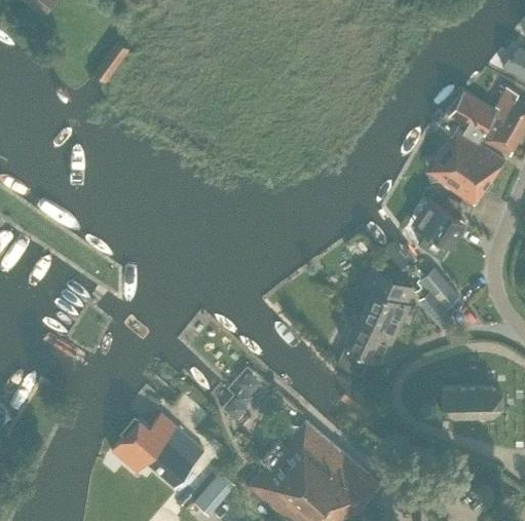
[(24,0),(44,16),(57,0),(24,0)]
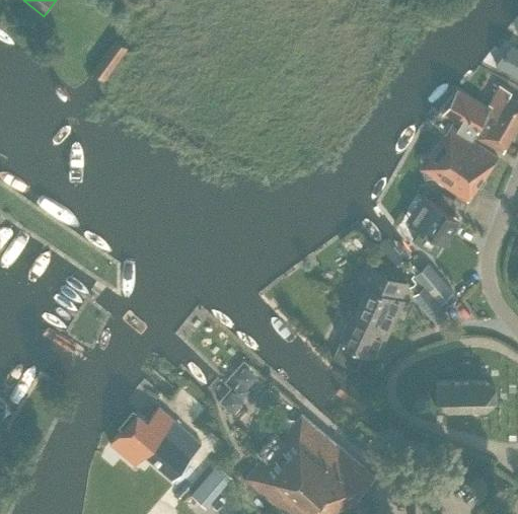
[(128,51),(116,43),(92,75),(103,84),(128,51)]
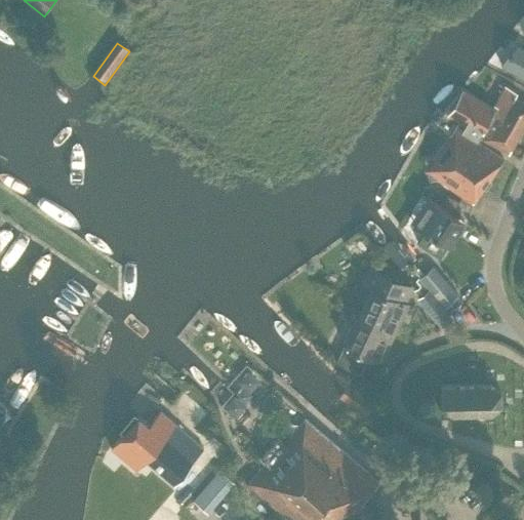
[(523,51),(519,49),(508,58),(501,69),(523,81),(523,51)]
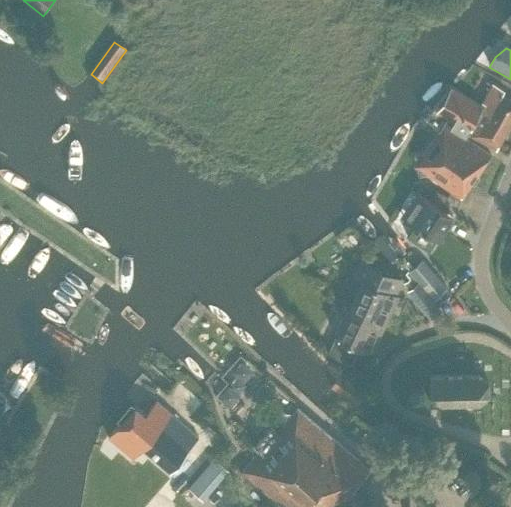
[(510,105),(501,100),(505,94),(493,87),(481,106),(485,108),(469,138),(497,154),(510,127),(510,105)]
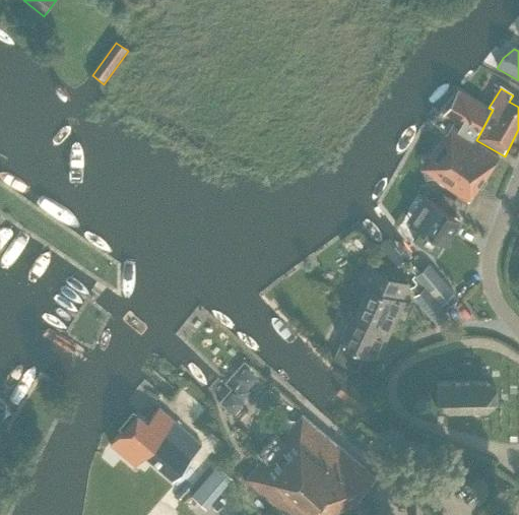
[(491,111),(464,95),(456,91),(442,117),(448,121),(449,121),(475,136),(491,111)]
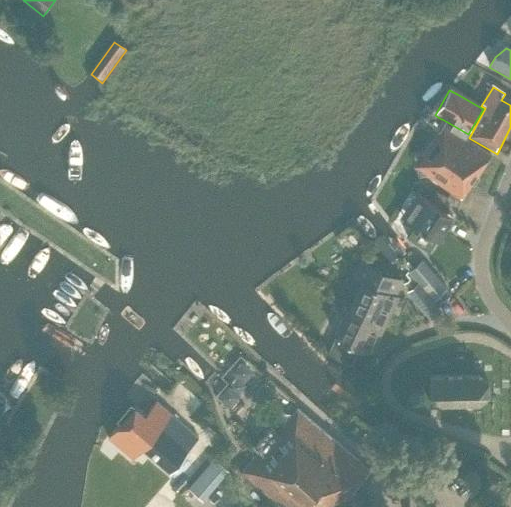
[(419,179),(427,178),(462,202),(472,187),(475,187),(479,182),(478,179),(491,159),(445,127),(423,158),(416,159),(419,179)]
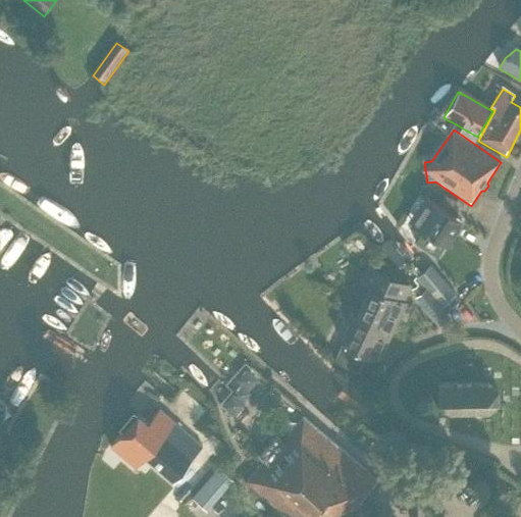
[(426,200),(410,224),(423,234),(421,239),(421,244),(424,249),(427,253),(436,258),(444,248),(446,249),(458,230),(453,226),(457,221),(426,200)]
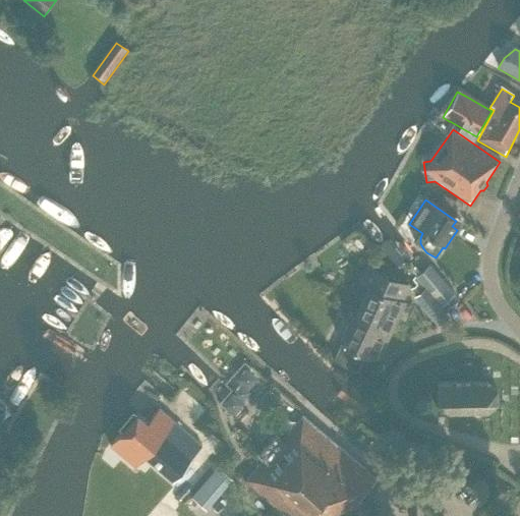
[(419,263),(401,237),(389,245),(396,254),(402,263),(407,271),(419,263)]
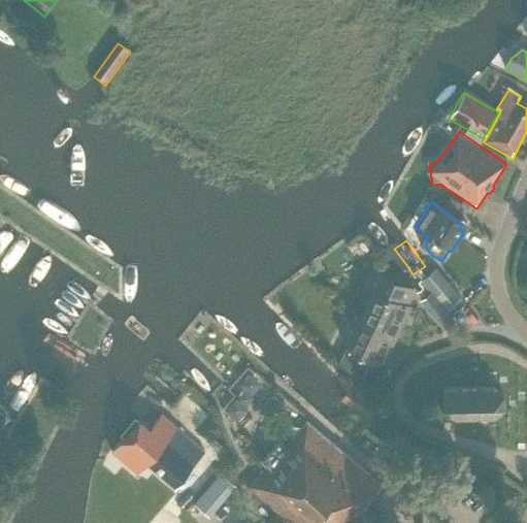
[(401,258),(392,247),(383,254),(398,273),(407,266),(401,258)]
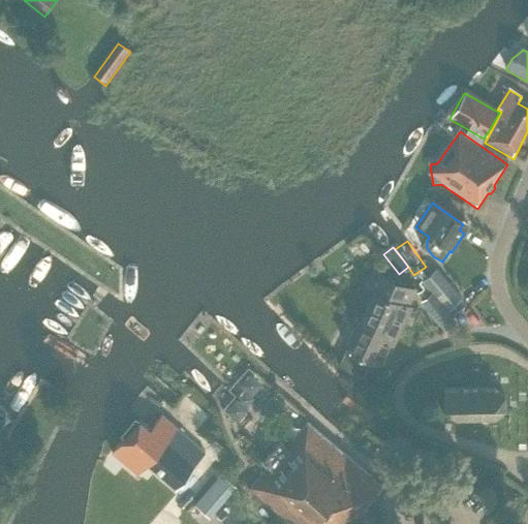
[(361,321),(398,339),(411,310),(407,308),(414,291),(373,272),(365,289),(374,294),(361,321)]
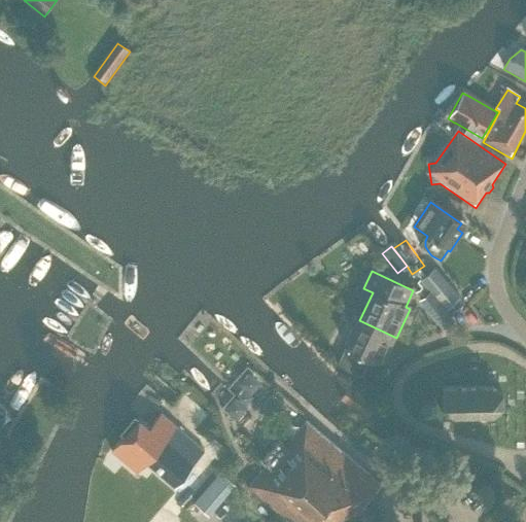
[(435,272),(422,283),(421,284),(430,294),(447,313),(460,302),(435,272)]
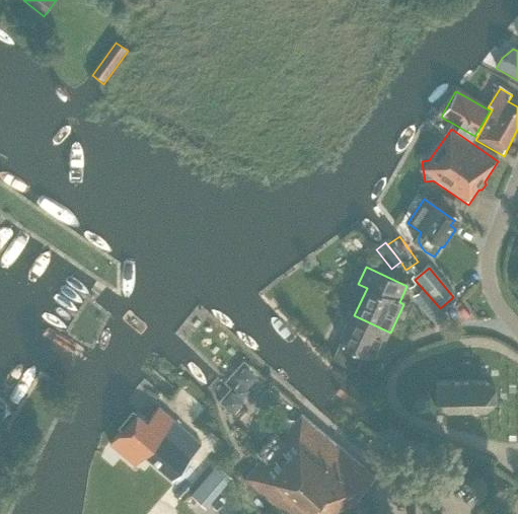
[(440,308),(424,290),(414,298),(431,317),(440,309),(440,308)]
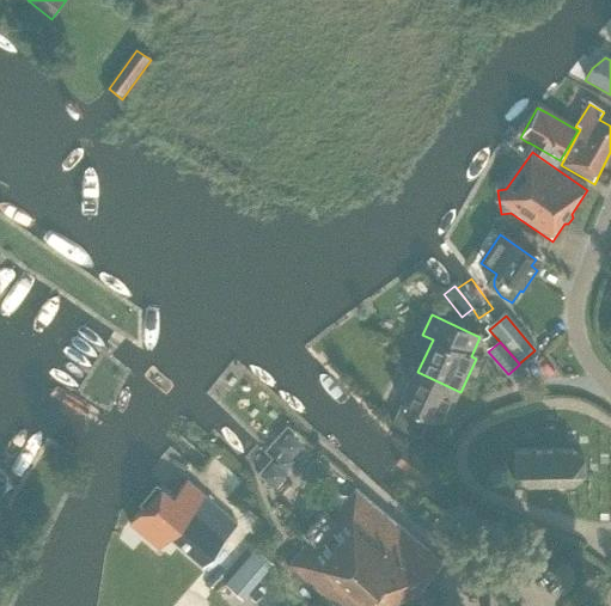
[(445,426),(460,392),(417,372),(402,406),(445,426)]
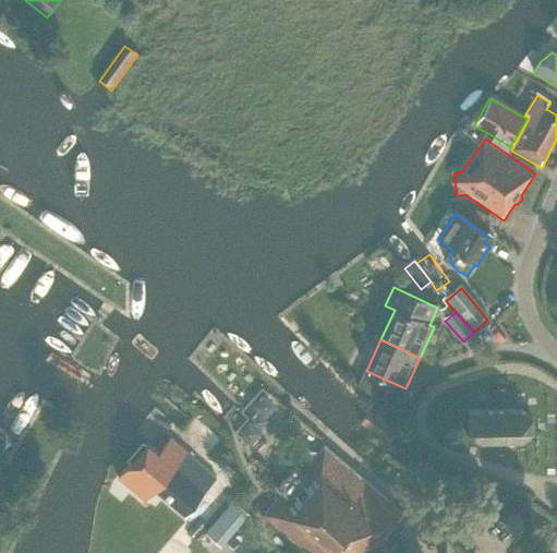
[(469,413),(470,444),(523,443),(532,435),(533,434),(533,422),(532,420),(522,413),(469,413)]
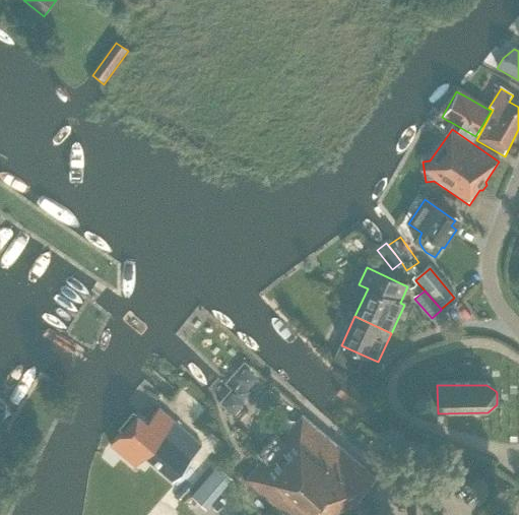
[(430,391),(415,391),(416,407),(431,407),(430,391)]
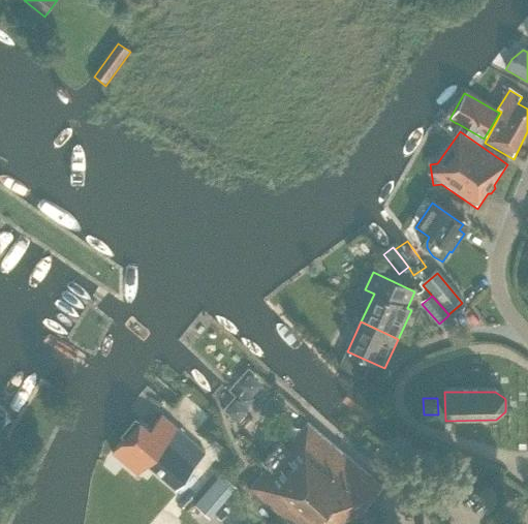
[(176,491),(206,456),(203,454),(209,448),(196,437),(191,443),(162,419),(151,432),(141,423),(113,455),(137,476),(148,465),(152,469),(176,491)]
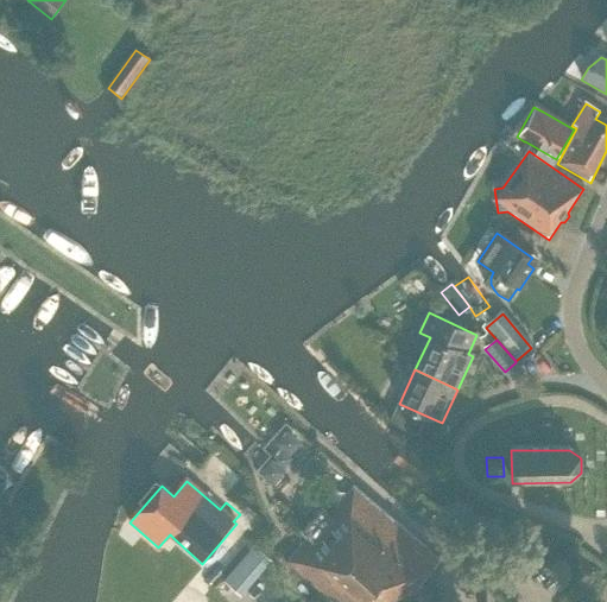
[(0,486),(0,501),(5,505),(12,495),(0,486)]
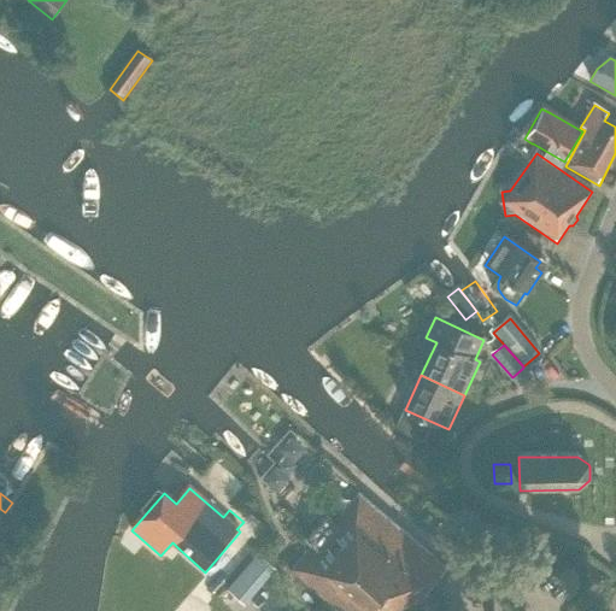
[(446,571),(362,495),(335,524),(329,518),(312,536),(318,542),(309,554),(293,573),(335,610),(440,610),(428,599),(429,598),(426,594),(446,571)]
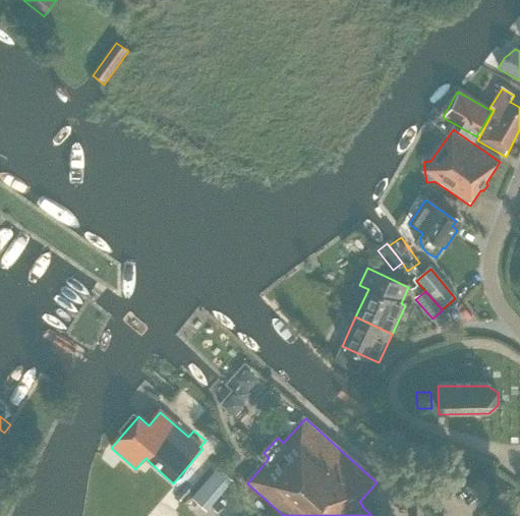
[(221,466),(195,496),(209,507),(234,477),(221,466)]
